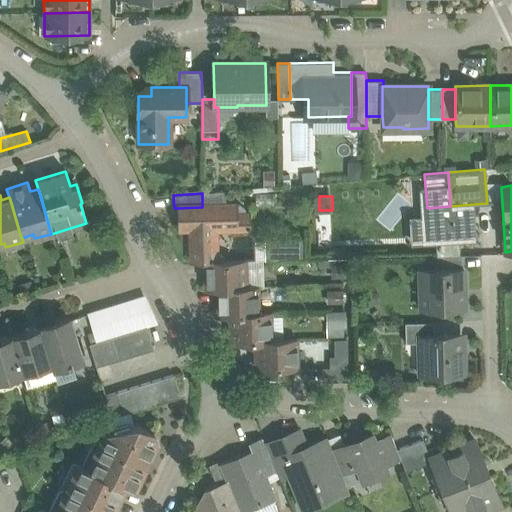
[(202,207),(179,208),(179,229),(191,229),(192,262),(205,261),(214,261),(213,256),(212,256),(211,225),(233,225),(233,229),(249,228),(249,224),(248,224),(248,214),(235,214),(235,205),(202,205),(202,207)]
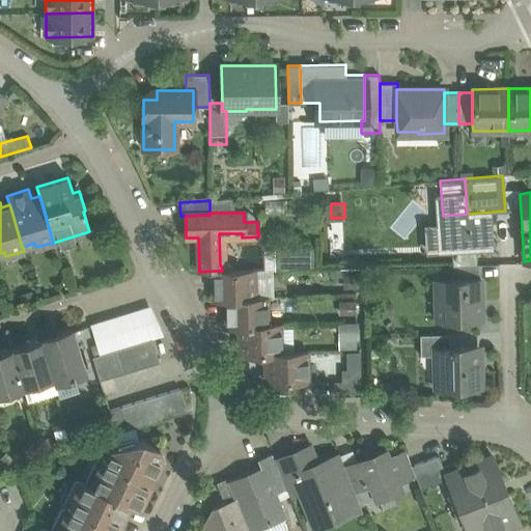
[(274,255),(275,270),(316,269),(315,254),(274,255)]
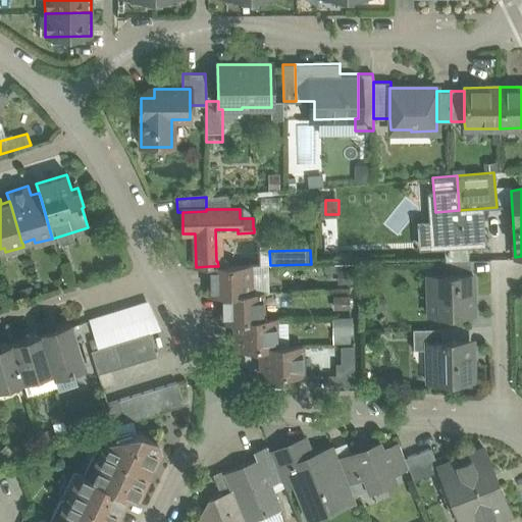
[(469,261),(442,261),(442,273),(469,273),(469,261)]
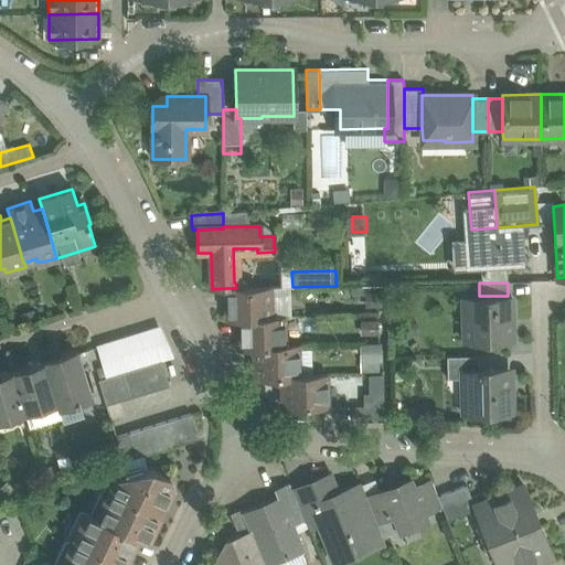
[(270,287),(236,288),(226,288),(227,319),(240,319),(240,318),(272,318),(272,317),(270,287)]
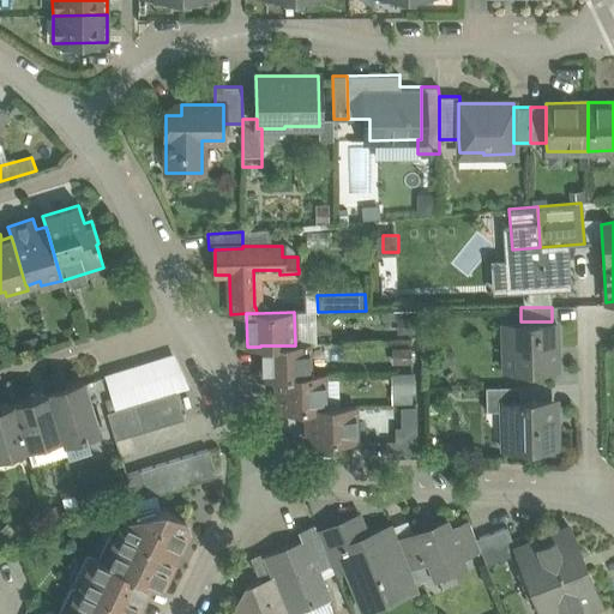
[(318,312),(294,312),(295,344),(308,344),(318,344),(318,312)]
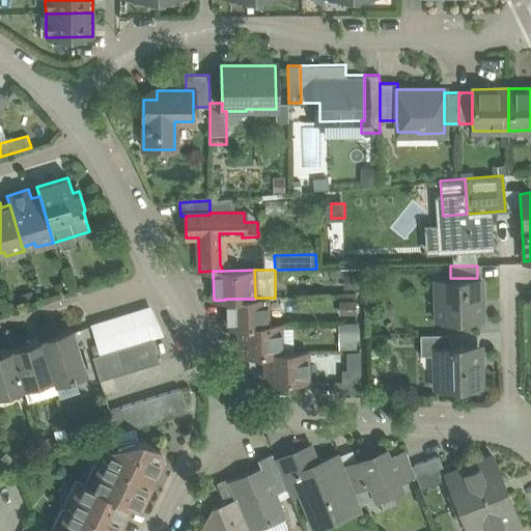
[(450,278),(441,279),(435,279),(436,320),(478,319),(481,317),(480,278),(477,278),(450,278)]
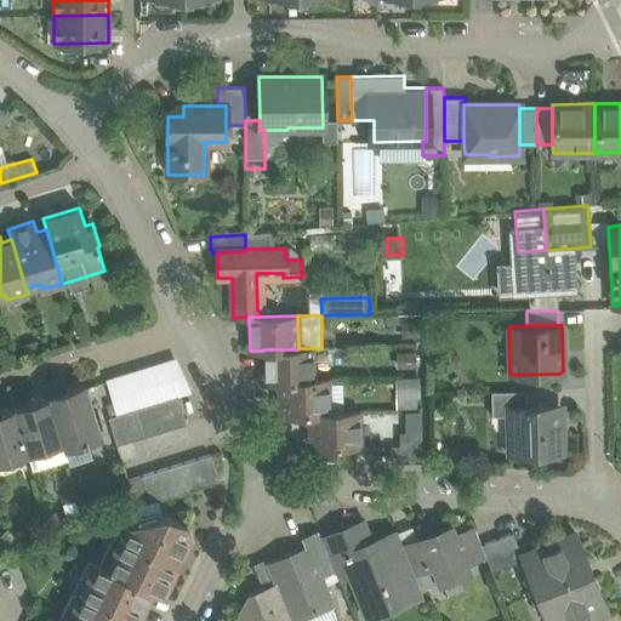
[(298,349),(263,349),(263,351),(265,383),(279,382),(313,381),(312,348),(298,348),(298,349)]
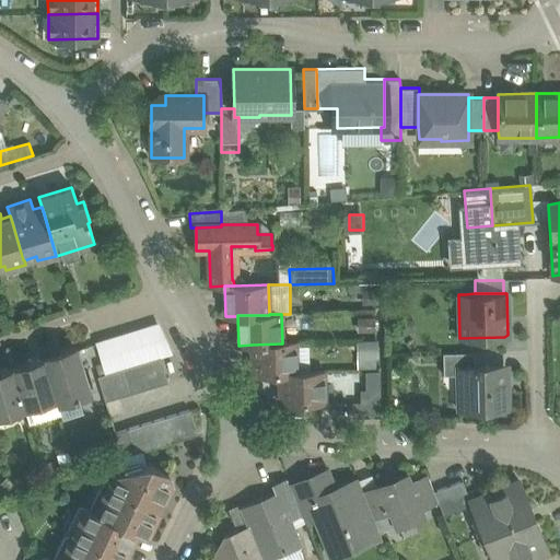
[(378,341),(357,342),(357,364),(378,363),(378,341)]
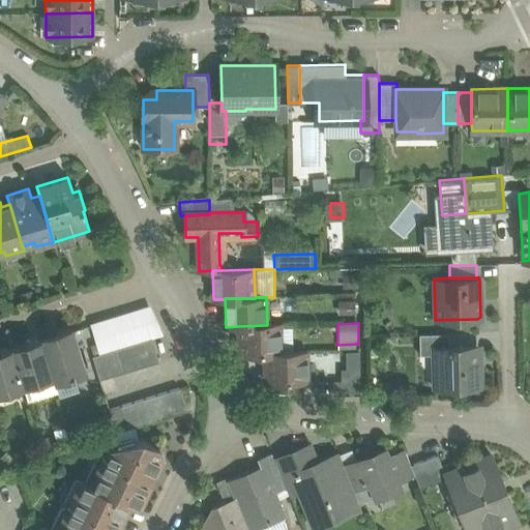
[(267,325),(238,326),(239,354),(265,354),(265,353),(281,353),(281,352),(280,324),(267,325)]
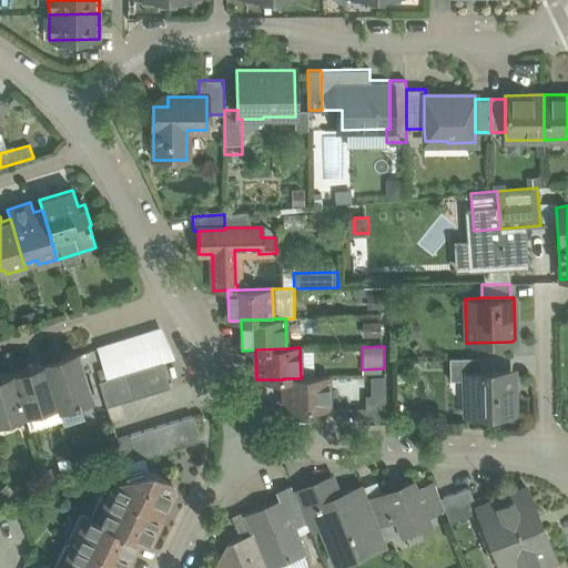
[(75,353),(44,363),(57,405),(57,406),(58,407),(74,403),(74,405),(80,404),(79,401),(90,397),(75,353)]
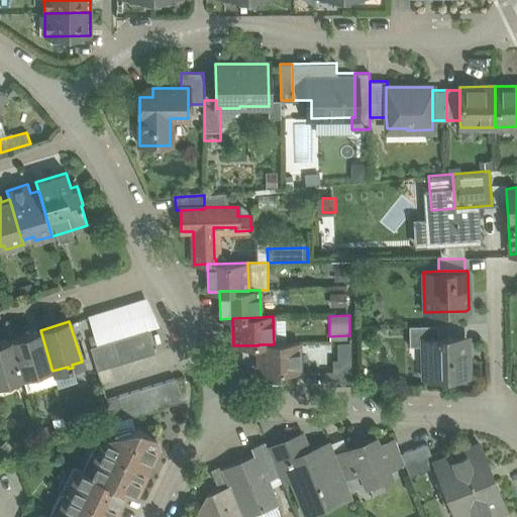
[(437,325),(409,326),(409,346),(423,345),(423,338),(437,337),(437,325)]
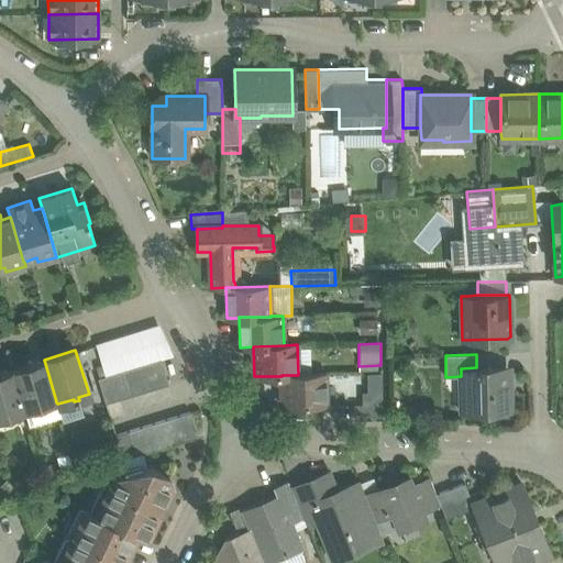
[(161,359),(148,363),(156,388),(168,384),(161,359)]
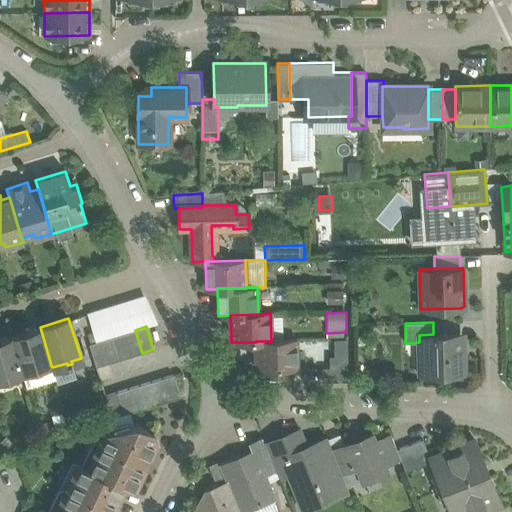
[(40,327),(11,336),(23,374),(51,366),(51,365),(40,327)]
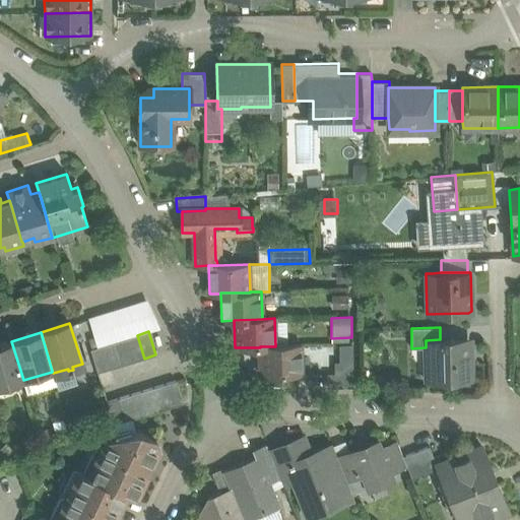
[(144,359),(137,335),(125,338),(132,362),(144,359)]
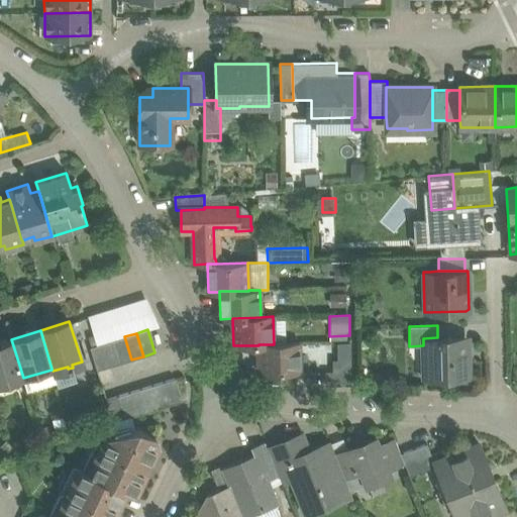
[(124,336),(113,340),(120,364),(131,359),(124,336)]
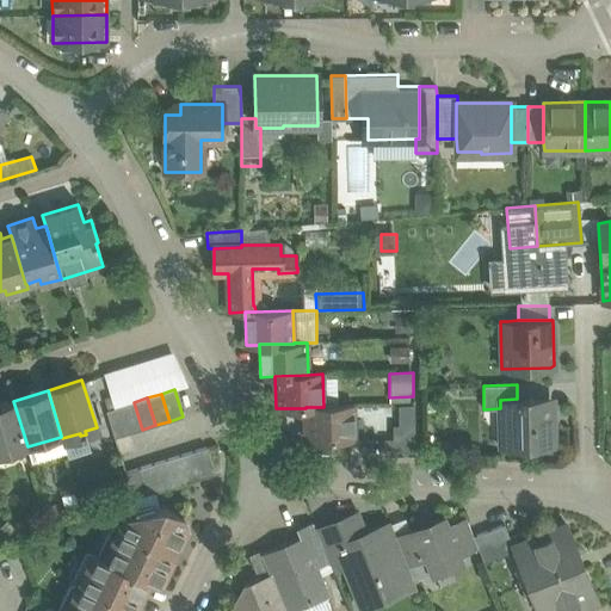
[(517,399),(500,400),(500,408),(501,449),(554,448),(553,424),(549,421),(549,399),(517,399)]
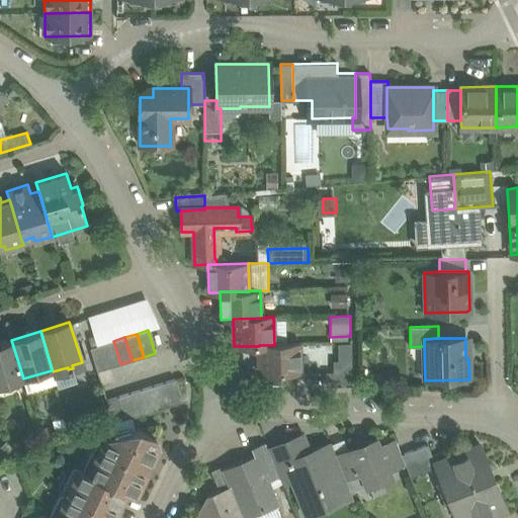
[(0,342),(0,385),(23,378),(11,340),(0,342)]
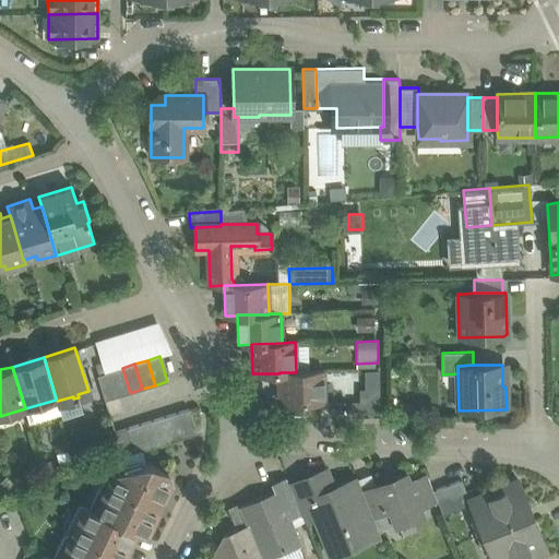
[(122,368),(109,371),(117,396),(130,393),(122,368)]
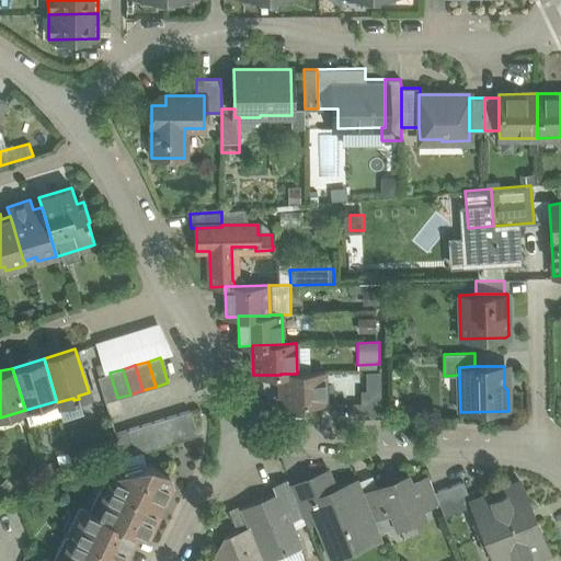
[(110,373),(98,377),(105,402),(117,398),(110,373)]
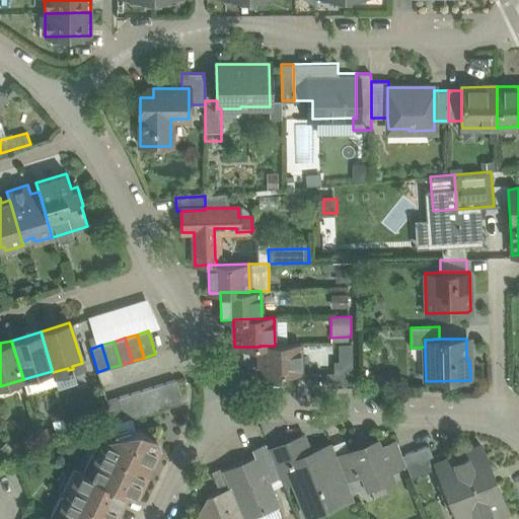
[(300,345),(275,345),(275,346),(260,346),(260,347),(260,374),(300,373),(300,345)]
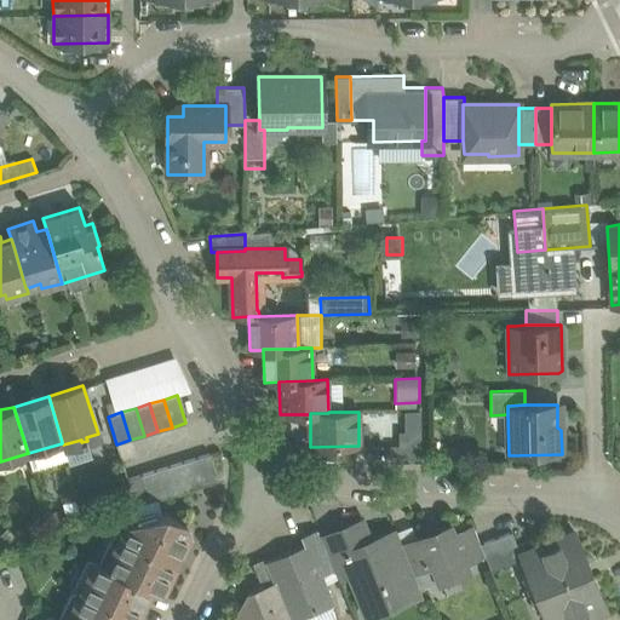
[(403,412),(405,434),(419,432),(419,412),(403,412)]
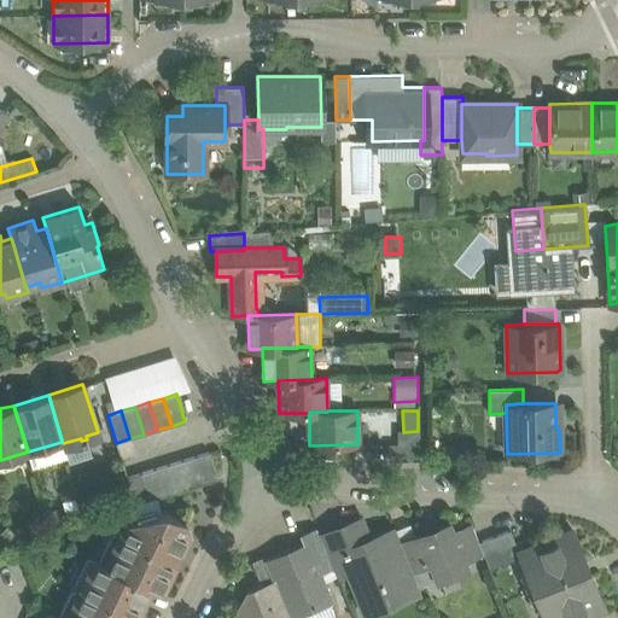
[(418,460),(418,431),(403,432),(400,432),(400,445),(390,445),(391,460),(418,460)]
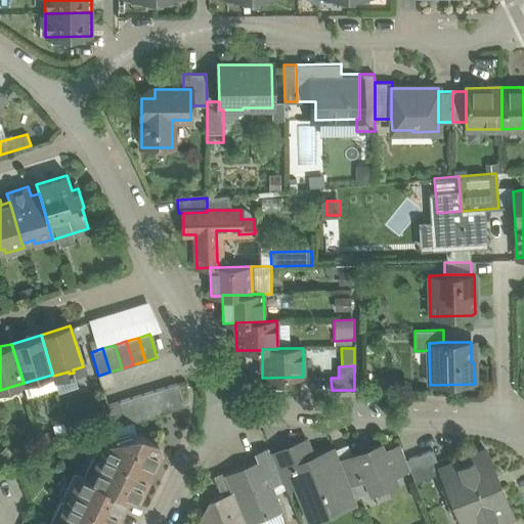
[(177,383),(166,387),(173,410),(184,406),(177,383)]
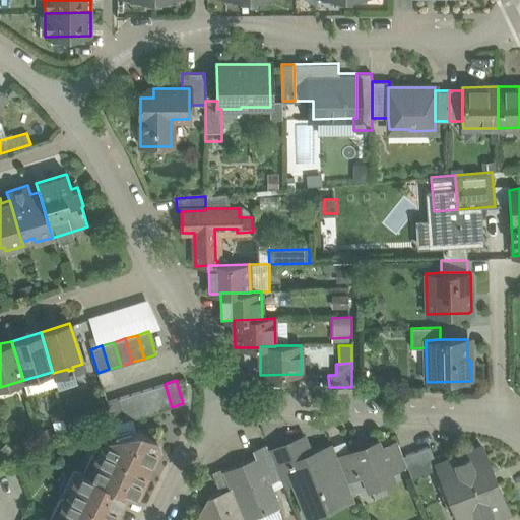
[(165,384),(152,387),(159,410),(172,407),(165,384)]
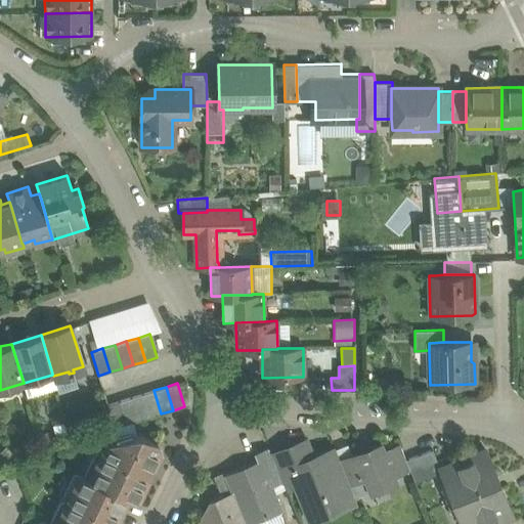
[(154,390),(142,394),(149,418),(161,413),(154,390)]
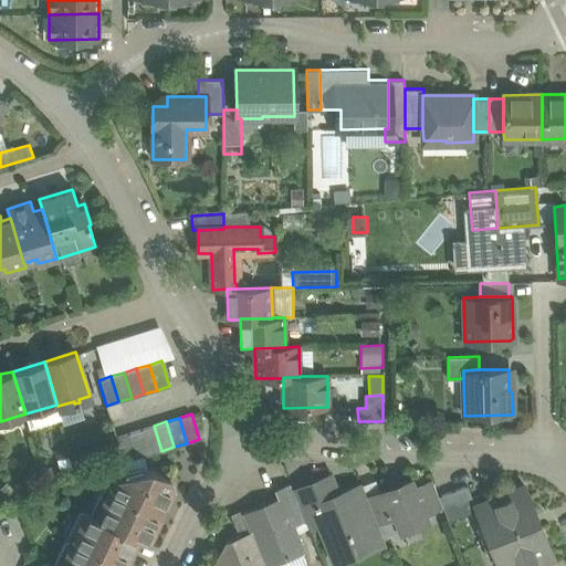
[(154,426),(140,429),(149,454),(161,451),(154,426)]
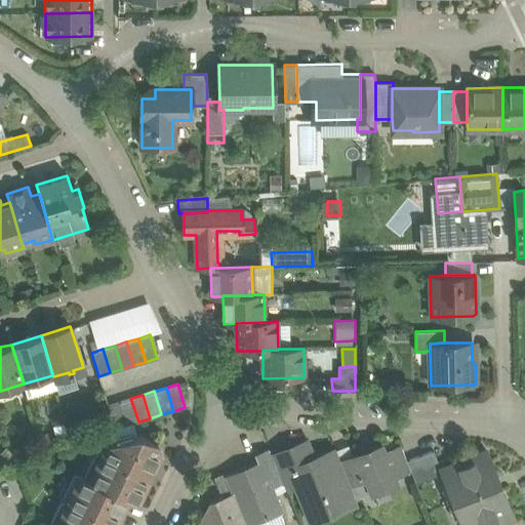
[(130,398),(119,402),(126,426),(138,421),(130,398)]
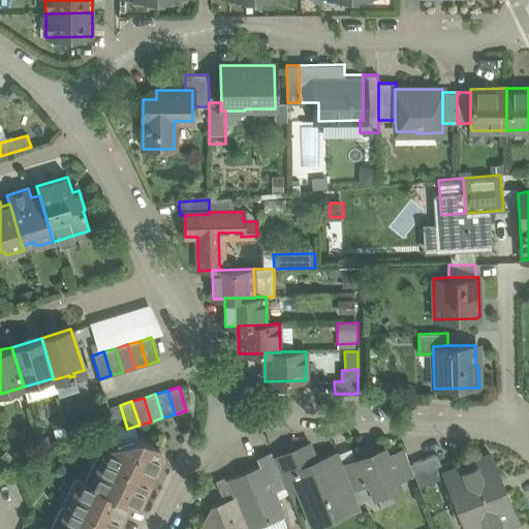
[(120,405),(109,408),(116,432),(127,429),(120,405)]
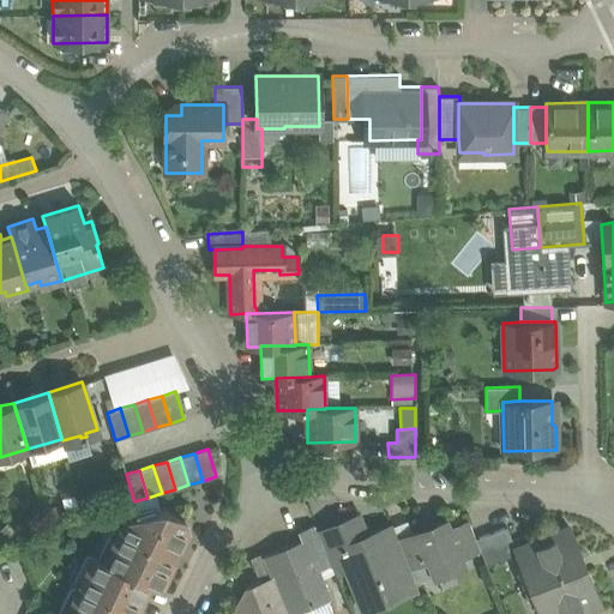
[(104,560),(149,583),(160,589),(188,530),(185,517),(164,507),(124,519),(104,560)]
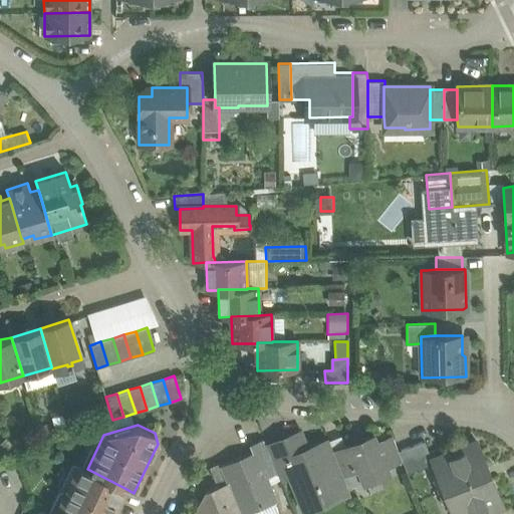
[(301,452),(309,448),(302,432),(294,435),(301,452)]
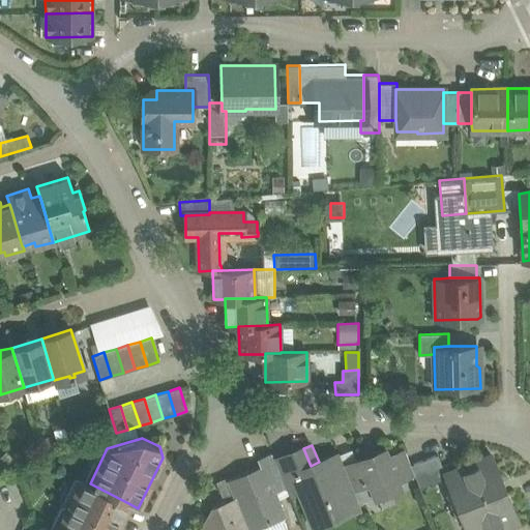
[(319,462),(311,466),(303,448),(286,454),(297,483),(315,526),(360,507),(352,487),(345,467),(339,453),(319,462)]
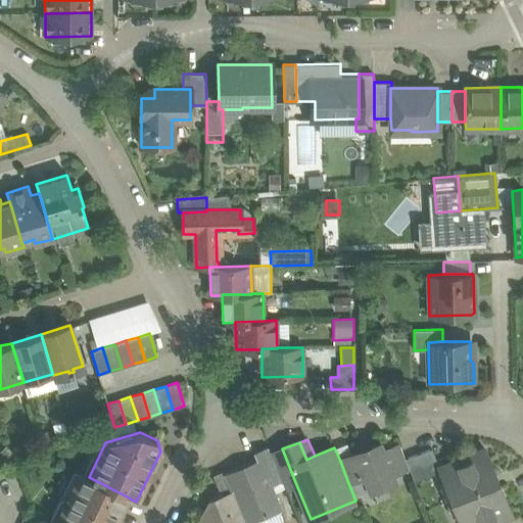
[(351,457),(346,443),(334,447),(340,461),(351,457)]
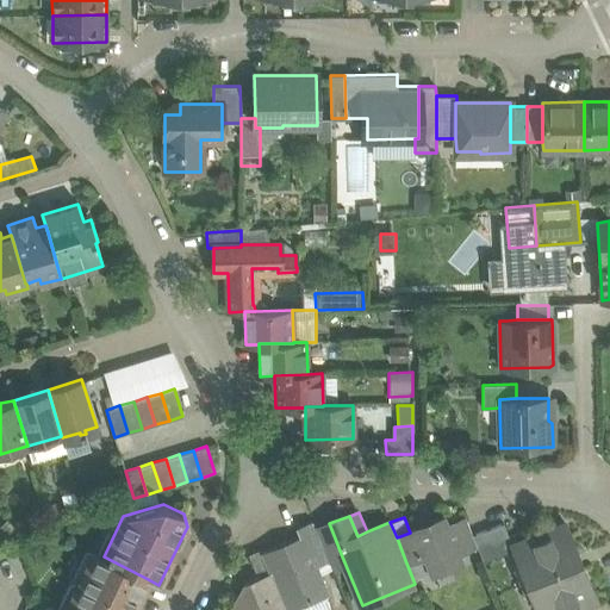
[(410,533),(397,537),(405,560),(428,551),(435,568),(456,560),(453,551),(475,542),(473,535),(466,521),(444,529),(441,521),(410,533)]
